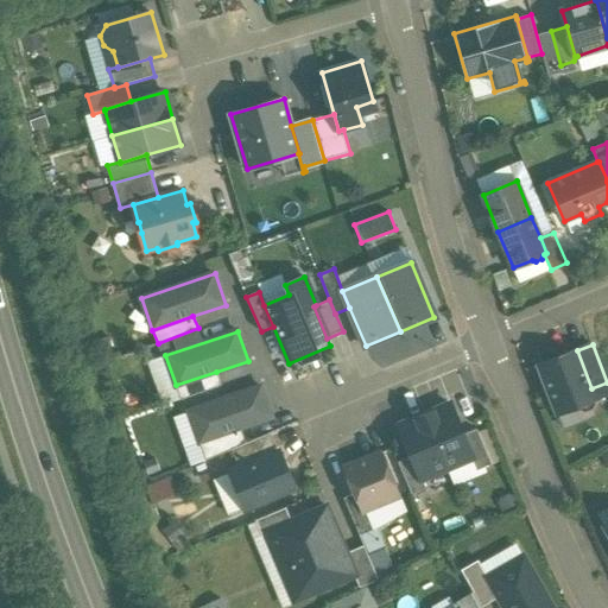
[(591,388),(577,350),(539,366),(558,413),(576,406),(578,411),(586,413),(594,410),(597,404),(591,388)]
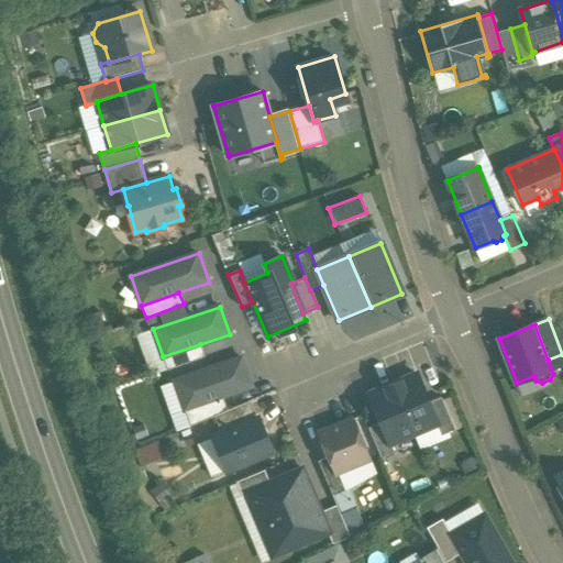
[(200,344),(163,356),(167,371),(205,356),(200,344)]
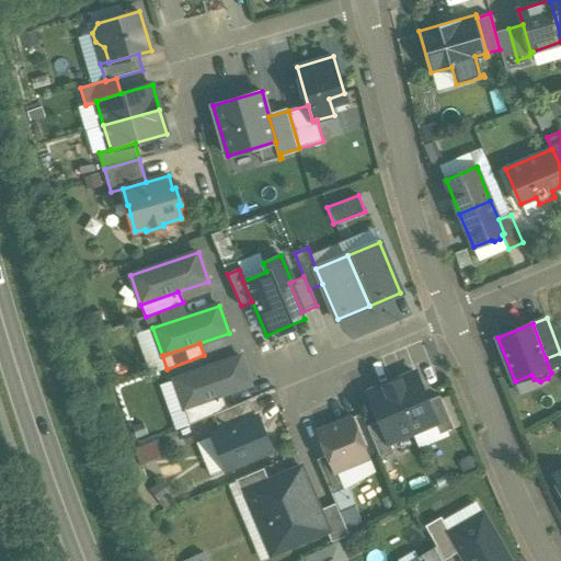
[(240,357),(174,380),(185,409),(221,396),(250,385),(240,357)]
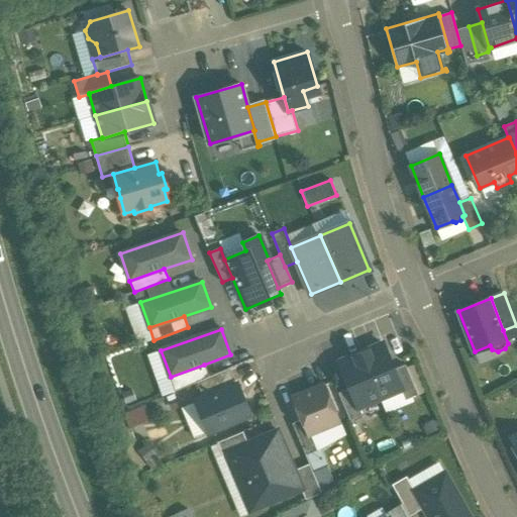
[(383,343),(362,352),(381,399),(402,390),(402,389),(394,370),(383,343)]
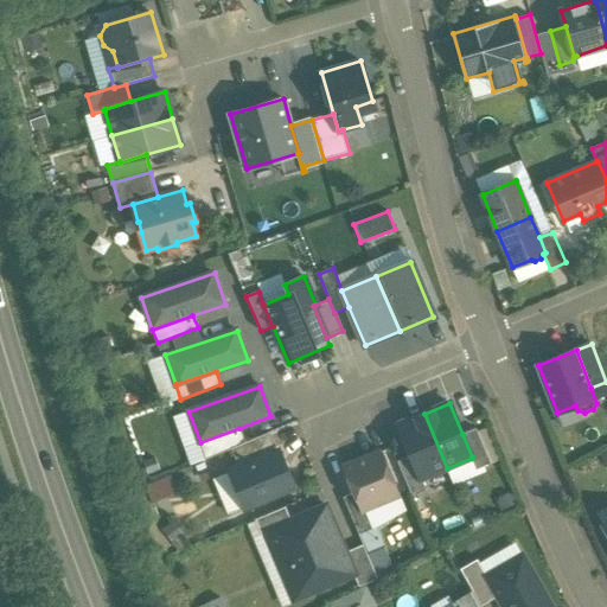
[(447,468),(425,414),(398,425),(411,455),(421,479),(422,478),(447,468)]
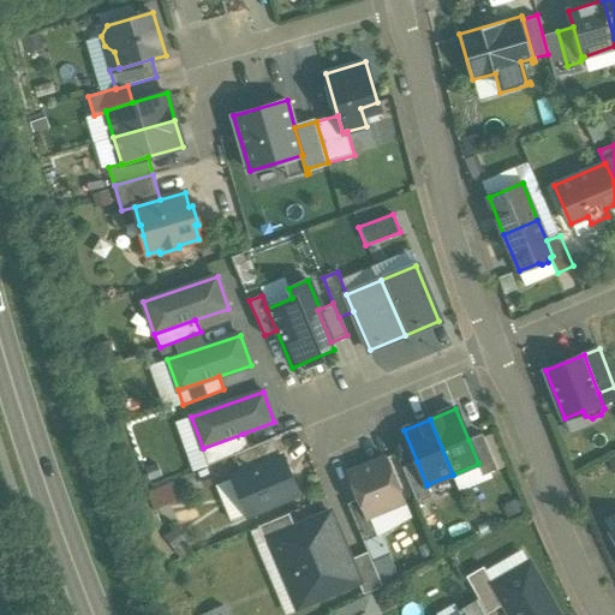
[(243,434),(203,448),(209,466),(234,454),(250,448),(243,434)]
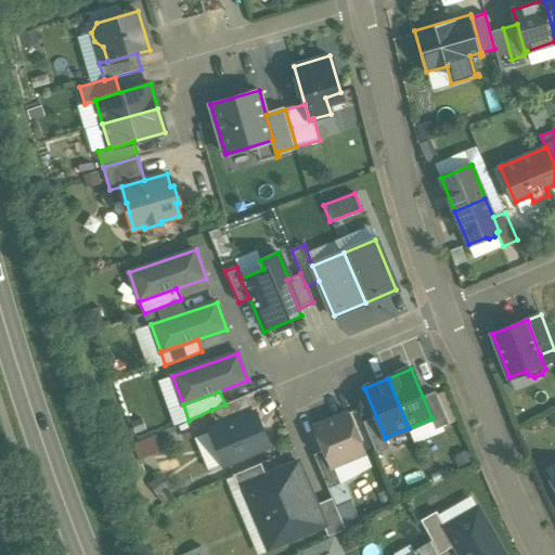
[(449,424),(436,391),(423,397),(431,417),(431,418),(436,429),(449,424)]
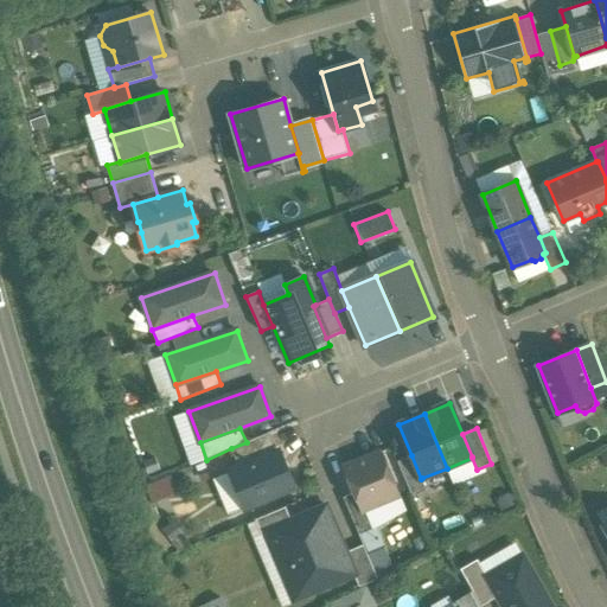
[(247,442),(231,448),(240,467),(279,451),(270,432),(247,442)]
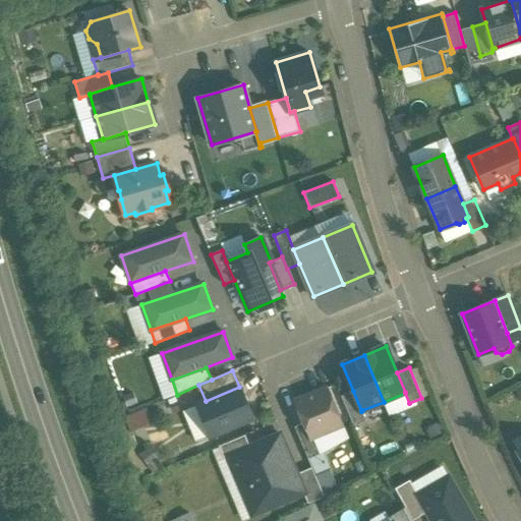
[(206,401),(198,404),(212,436),(252,418),(239,387),(206,401)]
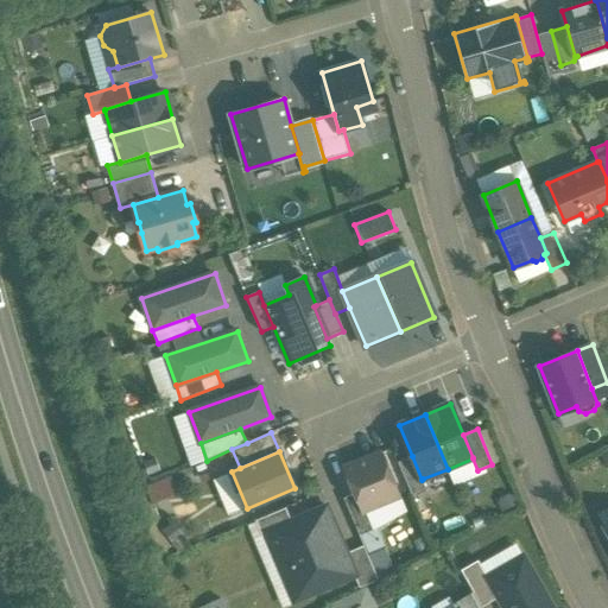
[(380,454),(346,468),(356,493),(365,511),(365,510),(398,496),(380,454)]
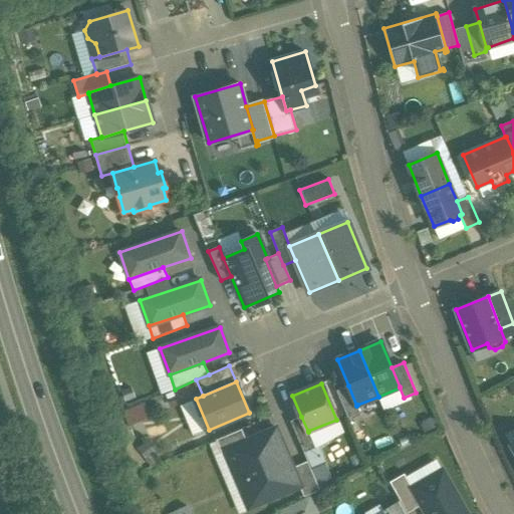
[(356,406),(348,386),(336,391),(349,421),(361,415),(357,405),(356,406)]
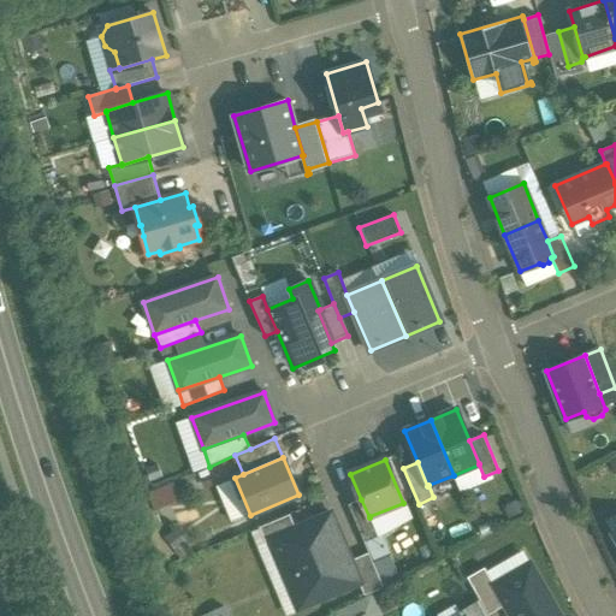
[(369,517),(361,499),(349,505),(365,543),(378,537),(369,516),(369,517)]
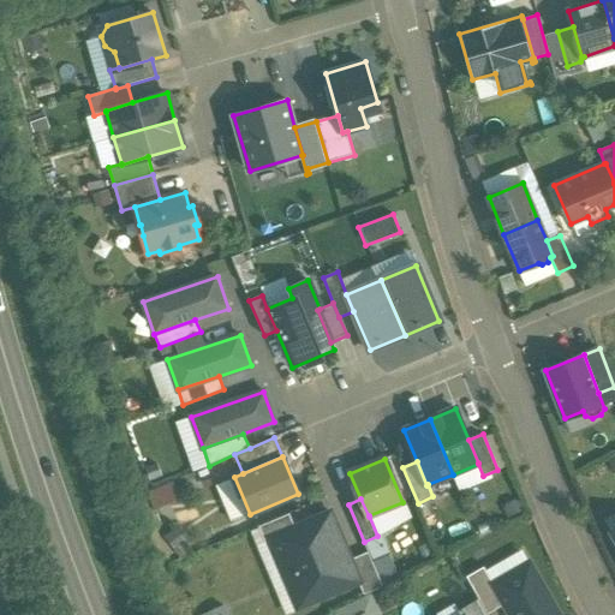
[(294,527),(269,538),(299,608),(359,583),(350,560),(329,512),(294,527)]
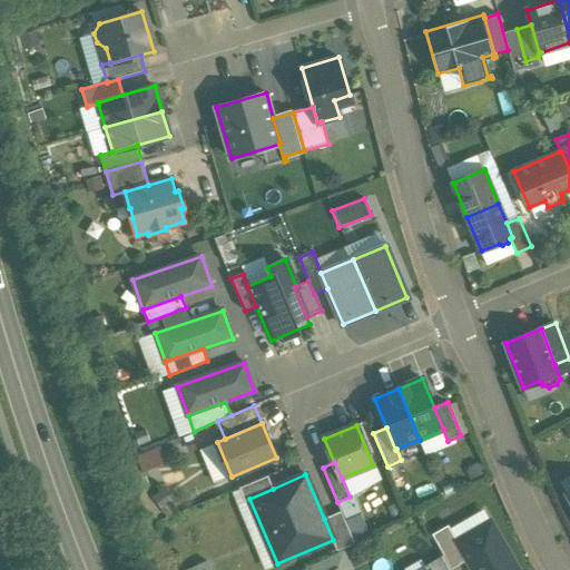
[(249,499),(273,489),(268,477),(239,489),(244,500),(249,499)]
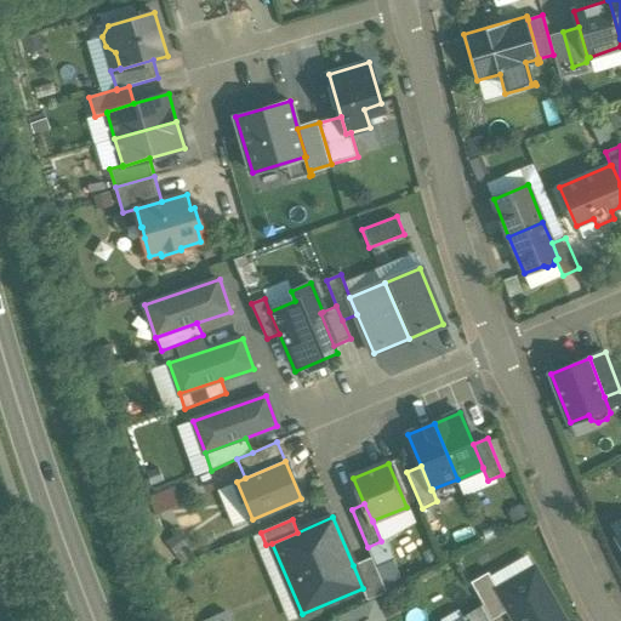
[(370,558),(353,565),(363,588),(368,600),(386,593),(370,558)]
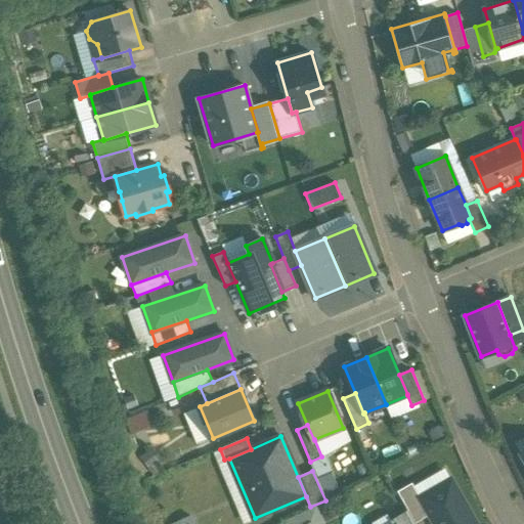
[(421,496),(420,497),(430,515),(435,523),(476,523),(451,479),(421,496)]
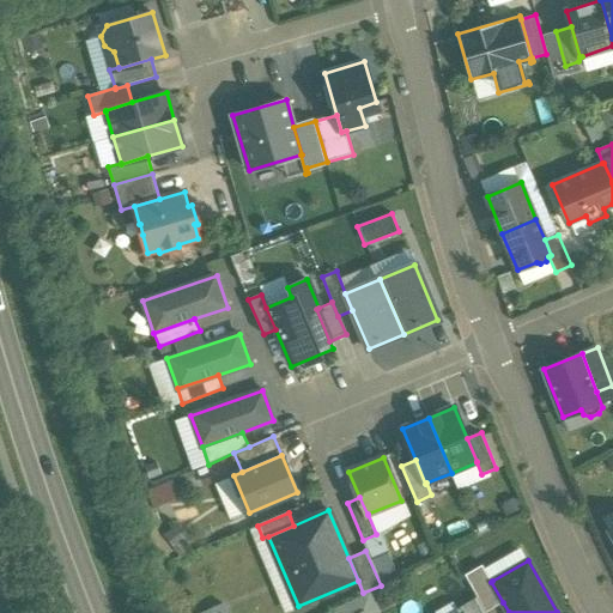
[(483,565),(465,575),(478,598),(486,612),(503,602),(491,582),(492,581),(483,565)]
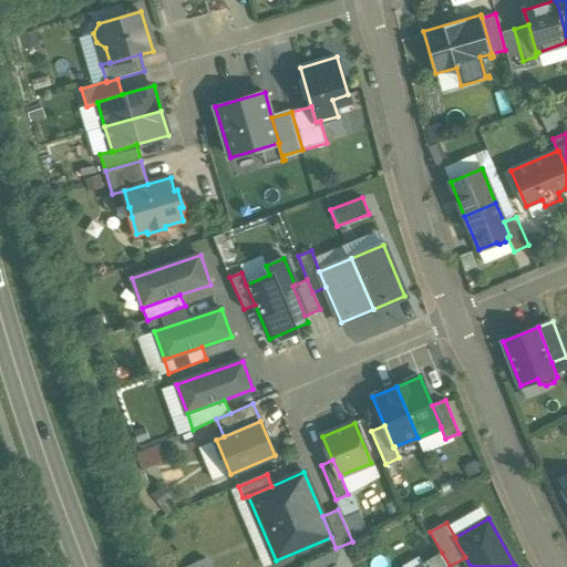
[(450,566),(442,553),(423,564),(425,566),(450,566)]
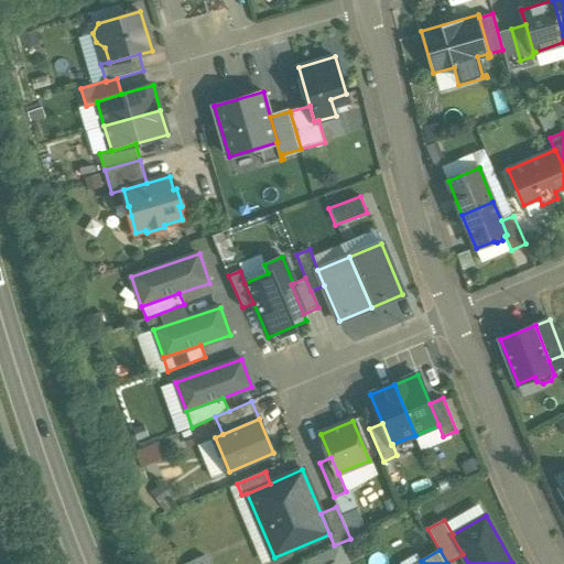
[(209,563),(206,554),(184,562),(184,563),(209,563)]
